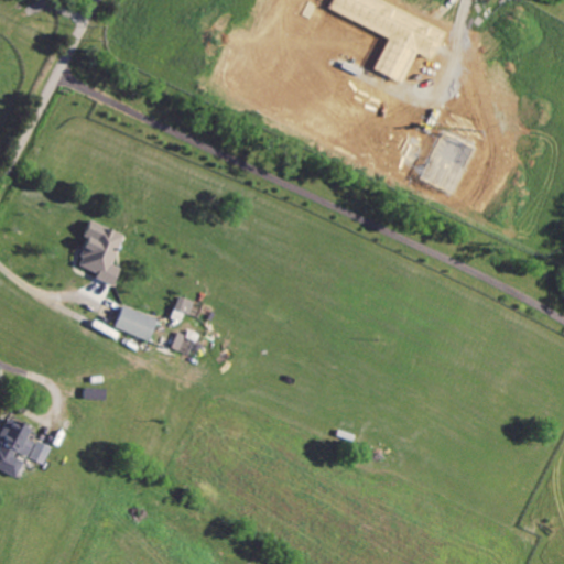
[(445,0),(414,0),(440,12),(445,0)]
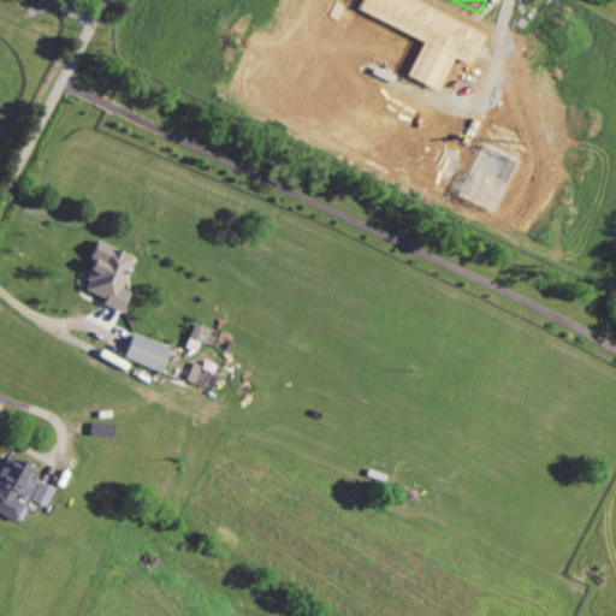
[(83,295),(126,312),(132,295),(124,291),(136,258),(99,243),(92,261),(96,262),(83,295)]
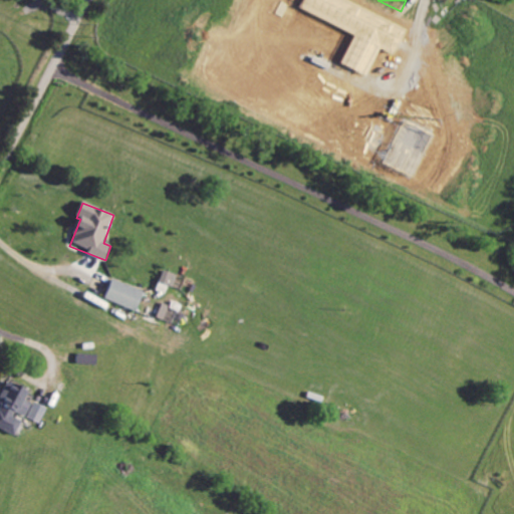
[(176,275),(164,272),(158,292),(171,296),(176,275)]
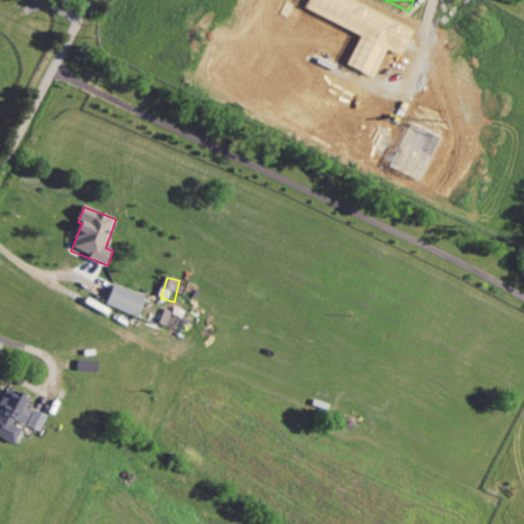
[(147,296),(115,287),(108,308),(141,317),(147,296)]
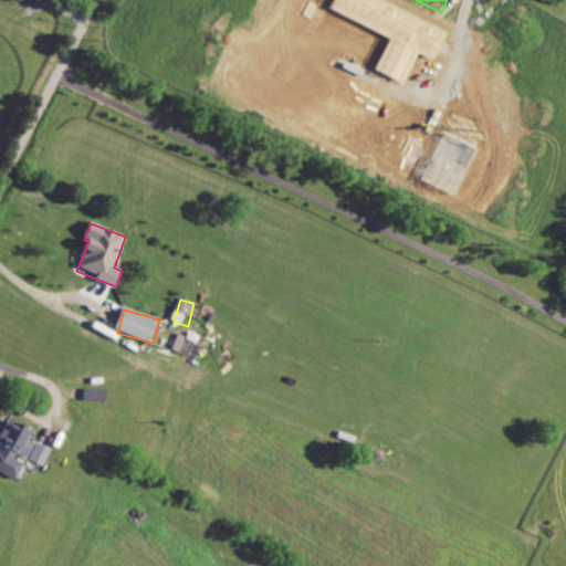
[(175,352),(182,354),(186,337),(179,335),(175,352)]
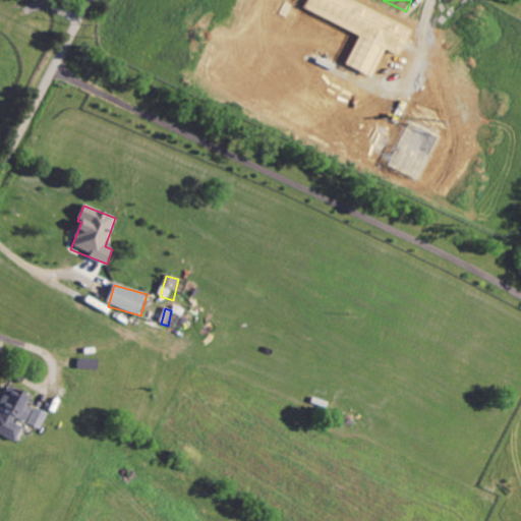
[(0,411),(0,433),(15,441),(22,426),(13,422),(16,417),(25,421),(33,408),(24,404),(29,395),(8,386),(0,403),(0,408),(1,409),(0,411)]
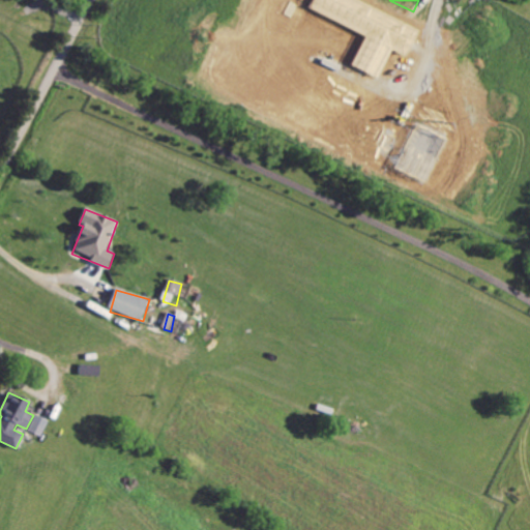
[(42,437),(50,420),(36,415),(29,431),(42,437)]
